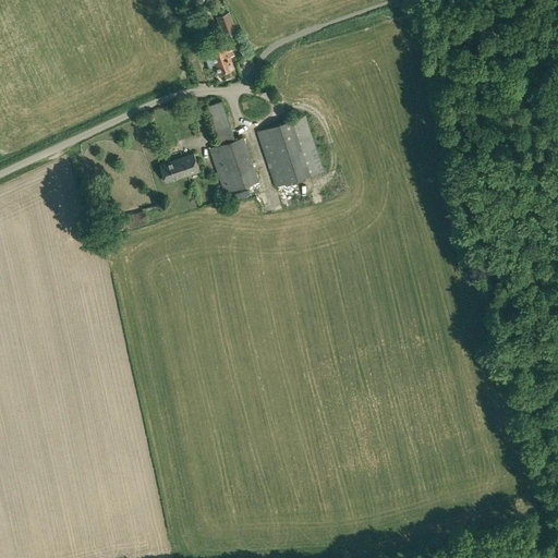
[(237,32),(229,12),(216,17),(223,36),(237,32)]
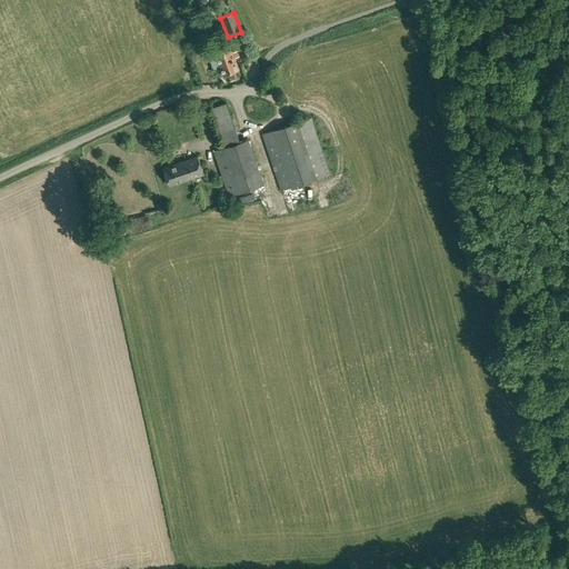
[(230,46),(213,52),(220,67),(223,76),(239,70),(235,58),(232,52),(230,46)]
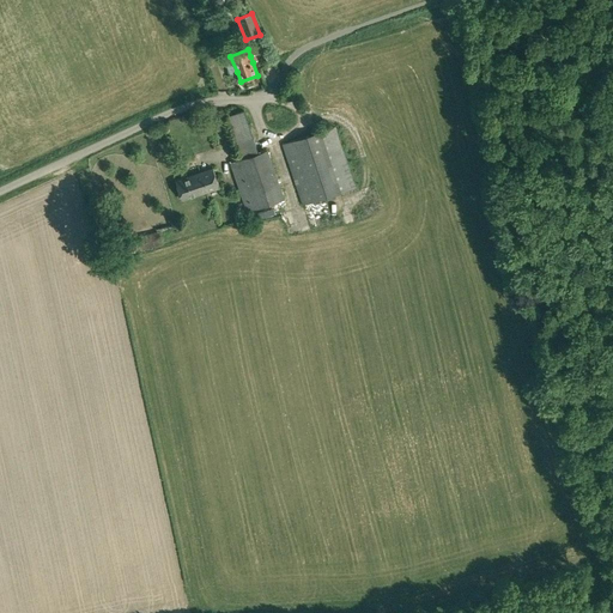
[(229,116),(243,158),(259,152),(244,110),(229,116)]
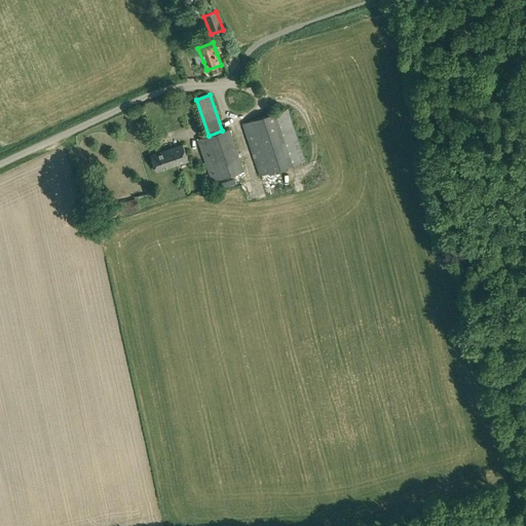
[(241,123),(260,177),(305,161),(288,108),(241,123)]
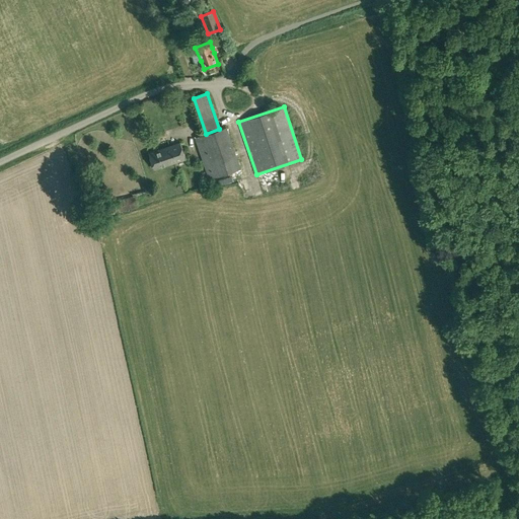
[(219,129),(206,134),(195,137),(209,179),(241,168),(227,126),(219,129)]
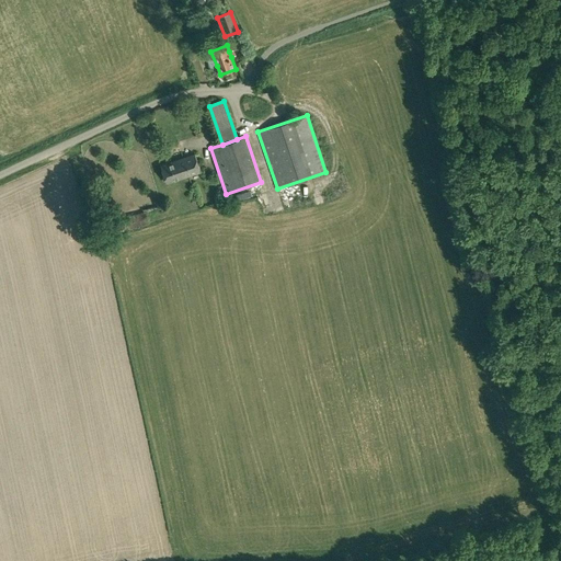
[(167,183),(202,172),(195,153),(160,165),(167,183)]
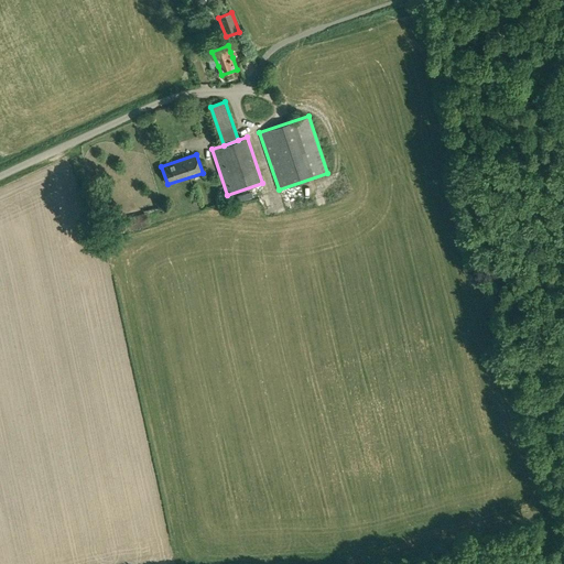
[(150,225),(148,213),(129,217),(131,229),(150,225)]
